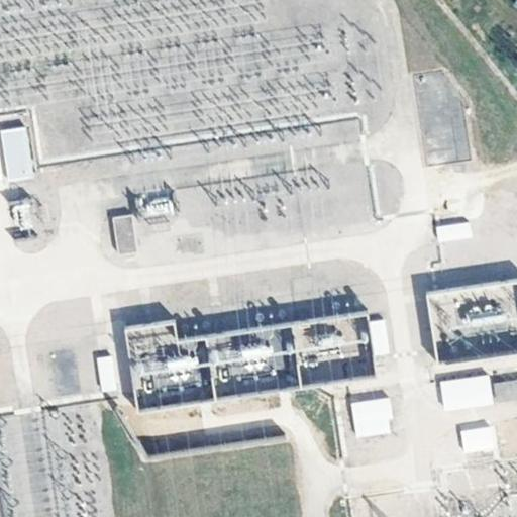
[(9,181),(33,177),(26,126),(2,130),(9,181)]
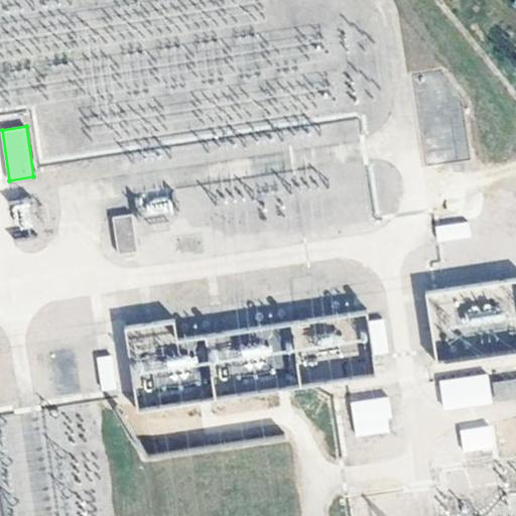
[(174,215),(169,195),(140,202),(145,223),(174,215)]
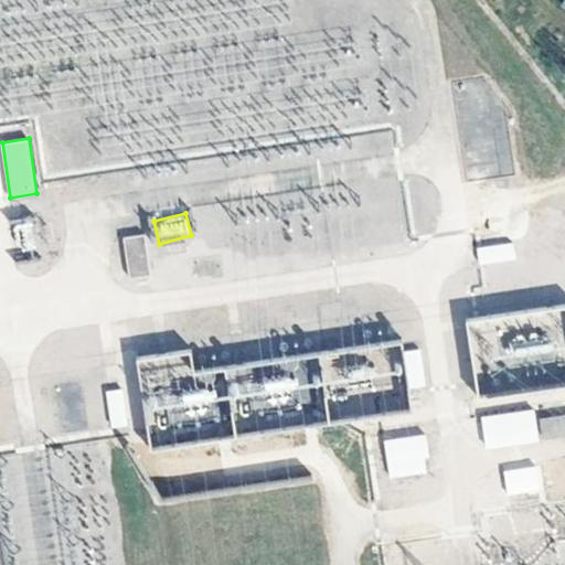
[(31,222),(16,223),(17,247),(33,246),(31,222)]
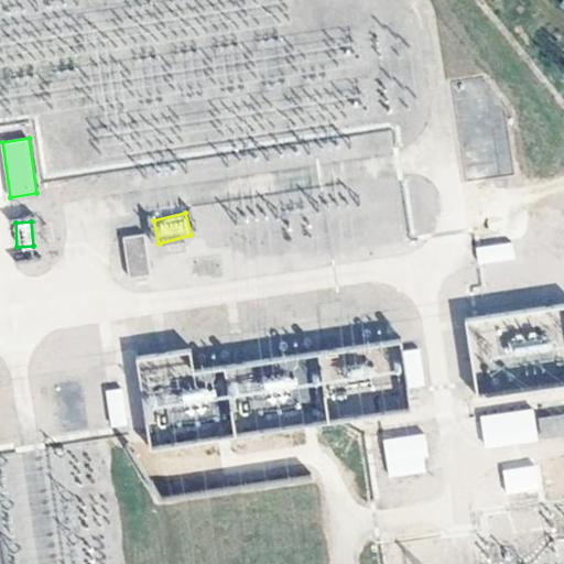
[(130,274),(152,271),(145,230),(123,234),(130,274)]
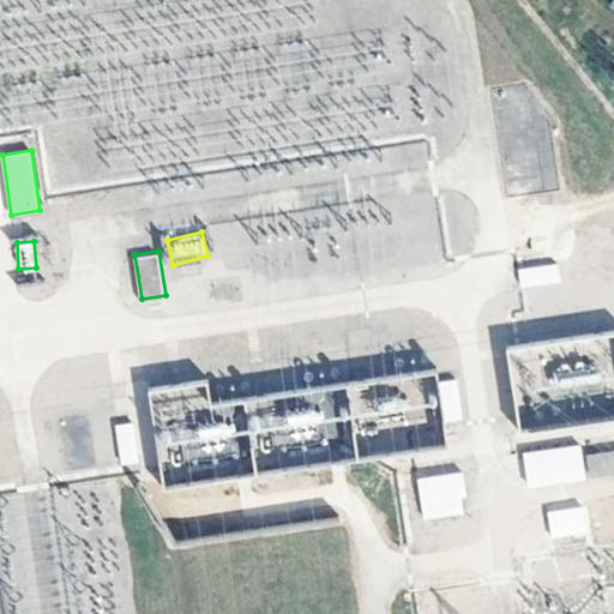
[(523,283),(563,277),(559,262),(521,268),(523,283)]
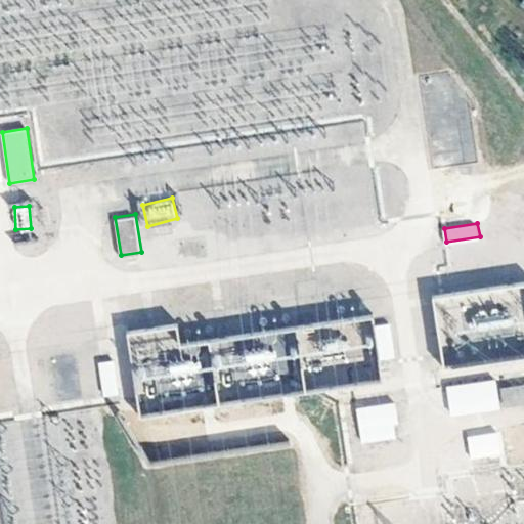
[(523,285),(433,293),(440,366),(523,358),(523,285)]
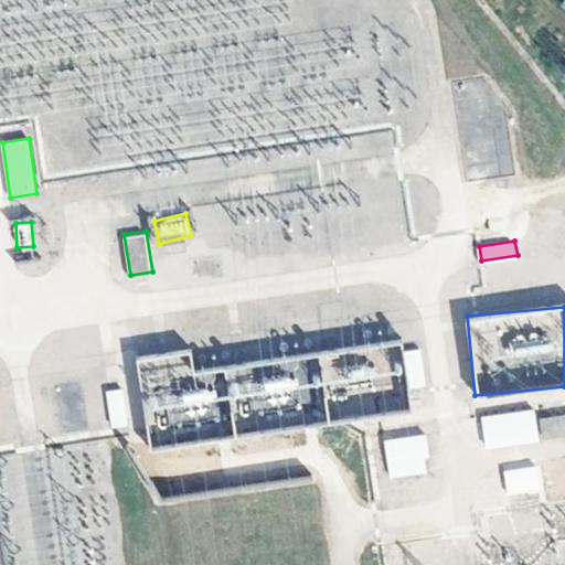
[(420,347),(406,349),(412,385),(426,383),(420,347)]
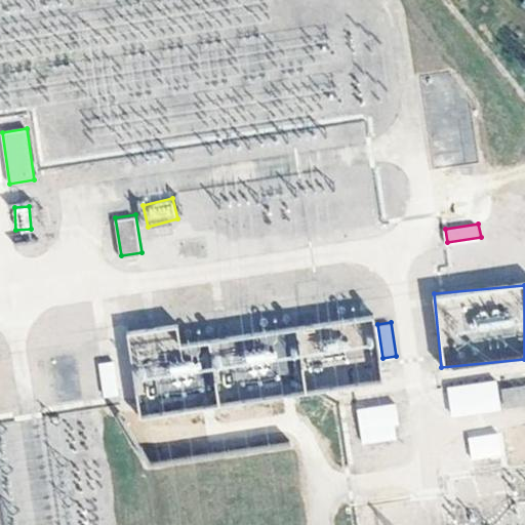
[(119,395),(114,359),(99,360),(105,397),(119,395)]
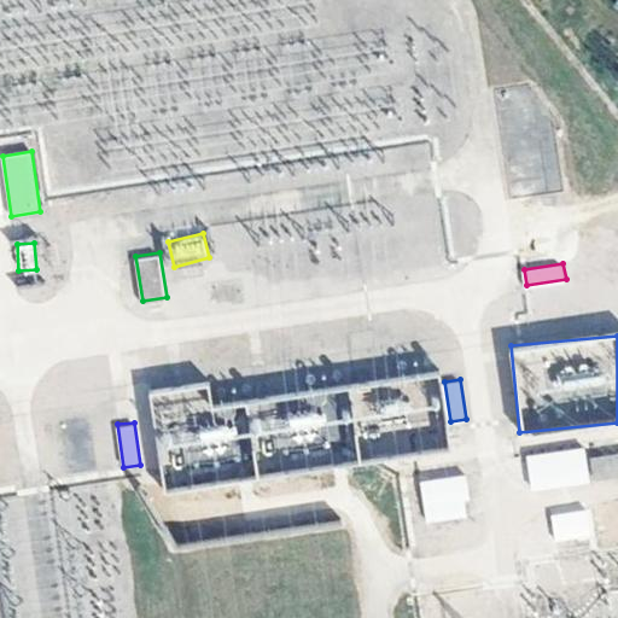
[(586,447),(529,455),(534,487),(590,478),(586,447)]
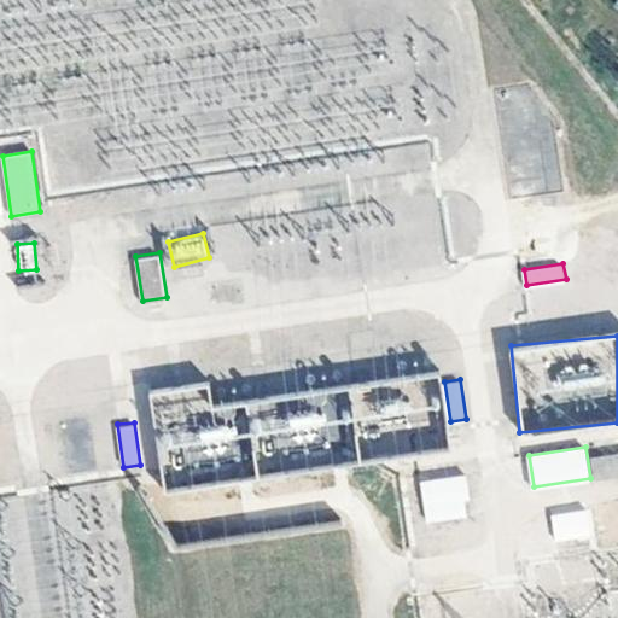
[(617,453),(593,458),(596,478),(617,473),(617,453)]
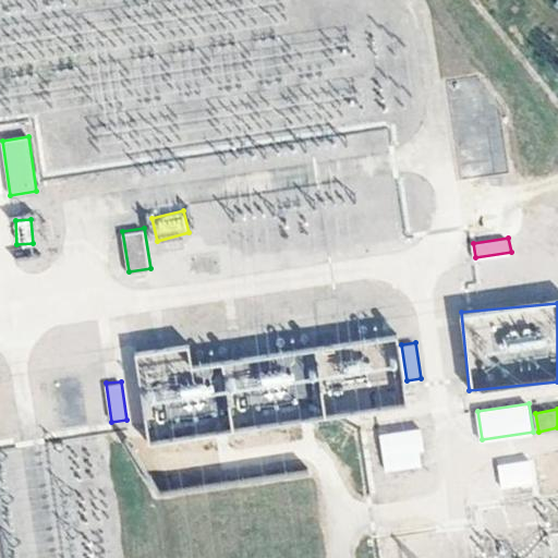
[(424,449),(421,428),(381,434),(387,470),(422,464),(420,450),(424,449)]
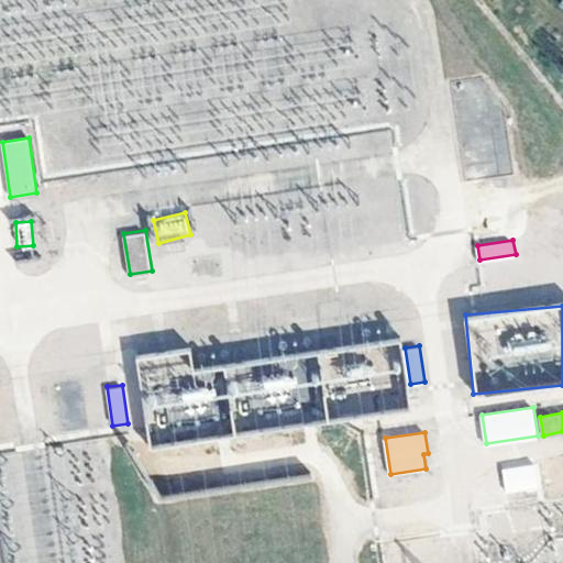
[(562,494),(562,455),(542,457),(543,474),(545,474),(547,495),(562,494)]
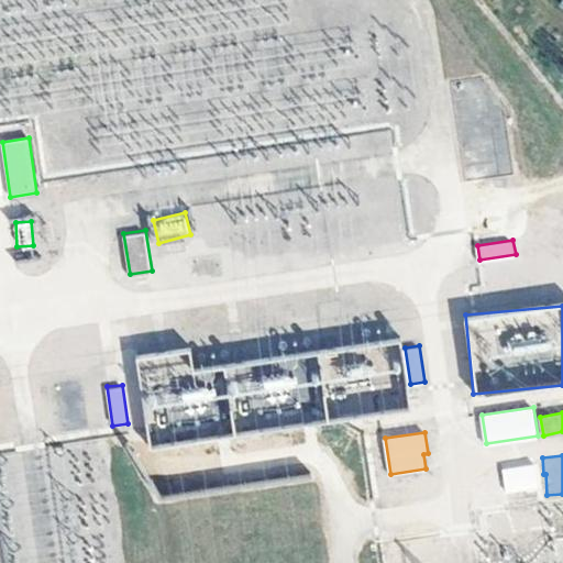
[(532,464),(503,470),(507,492),(536,487),(532,464)]
